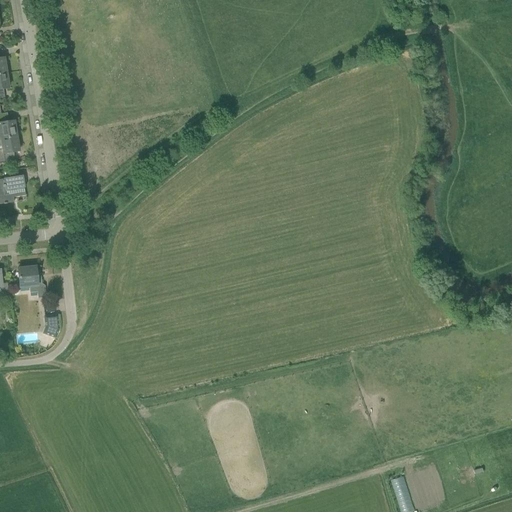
[(6,73),(0,74),(0,98),(2,98),(1,89),(8,88),(6,73)]
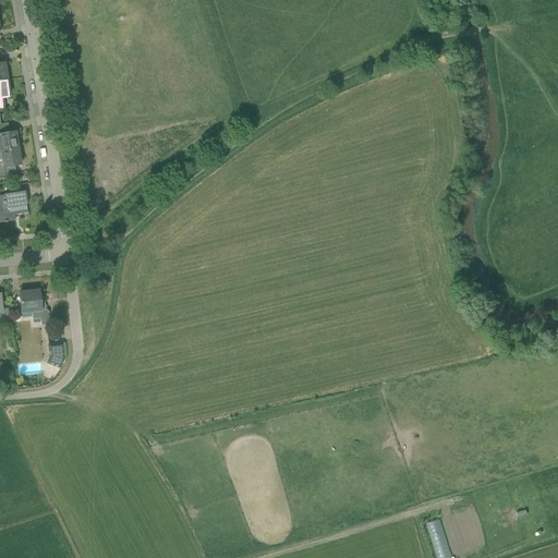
[(0,150),(1,152),(17,148),(14,132),(7,134),(5,124),(0,124),(0,150)]
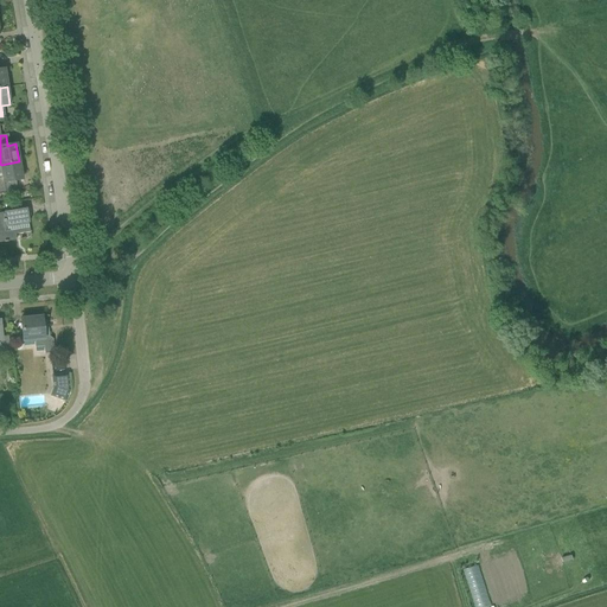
[(19,161),(1,165),(2,178),(0,178),(0,193),(14,192),(13,181),(21,180),(19,161)]
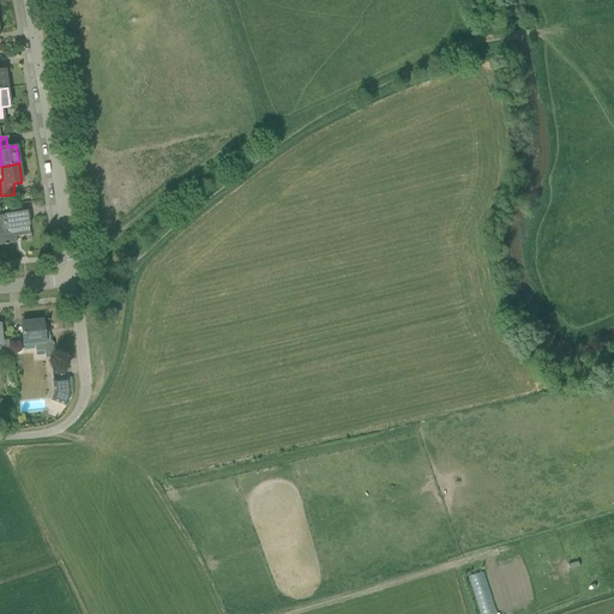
[(4,215),(4,216),(0,216),(0,245),(4,245),(4,246),(7,245),(16,244),(16,238),(30,235),(28,226),(29,226),(26,211),(4,215)]
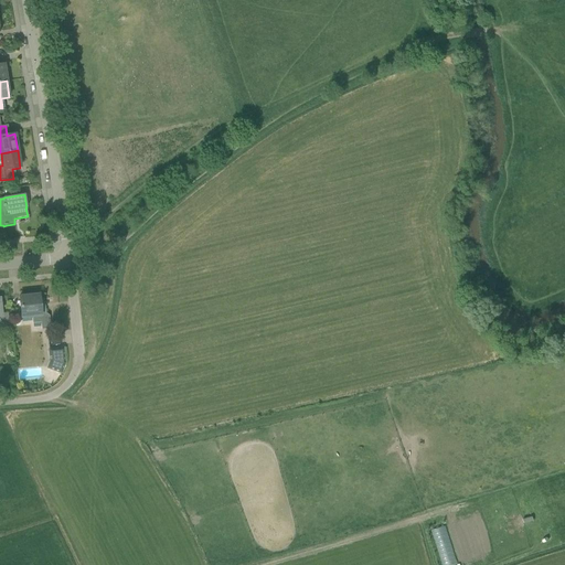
[(39,299),(39,295),(19,297),(21,318),(31,317),(32,323),(40,323),(41,330),(50,329),(49,316),(46,315),(45,315),(44,308),(40,309),(40,305),(44,305),(43,299),(39,299)]
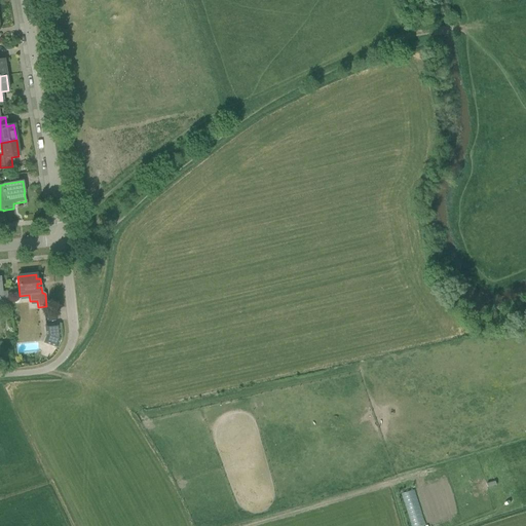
[(43,343),(57,348),(60,338),(59,324),(44,326),(45,337),(43,343)]
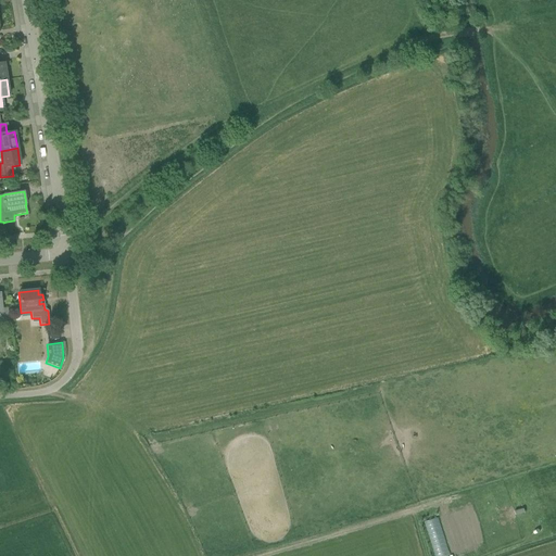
All buildings are outlined.
